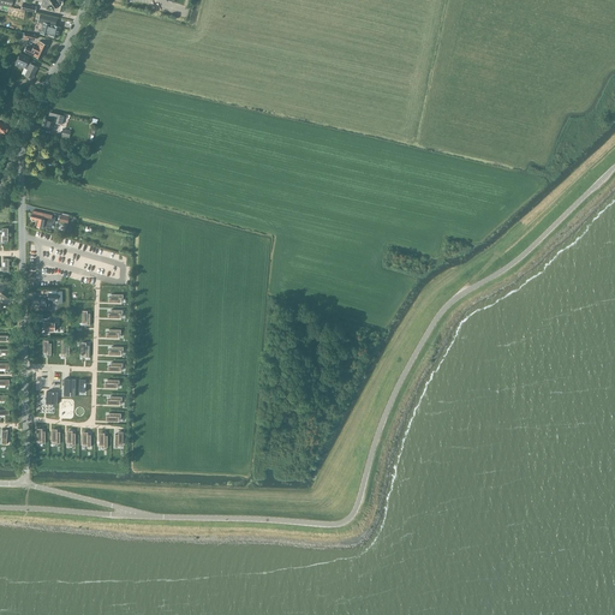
[(41,0),(41,6),(55,10),(55,6),(58,6),(58,3),(61,4),(63,0),(41,0)]
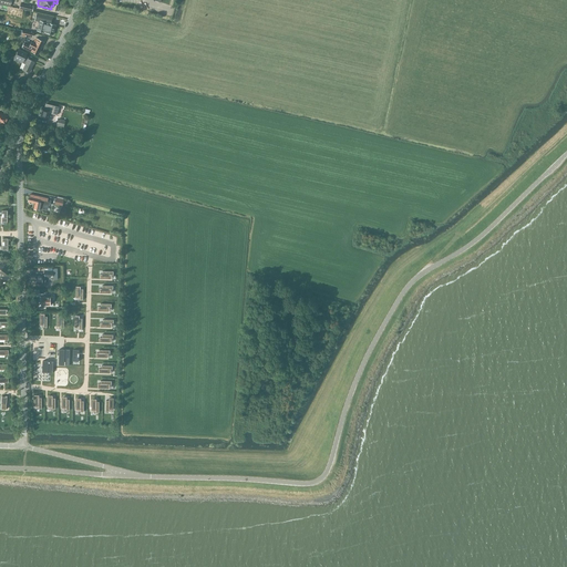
[(23,10),(9,7),(8,13),(21,17),(23,10)]
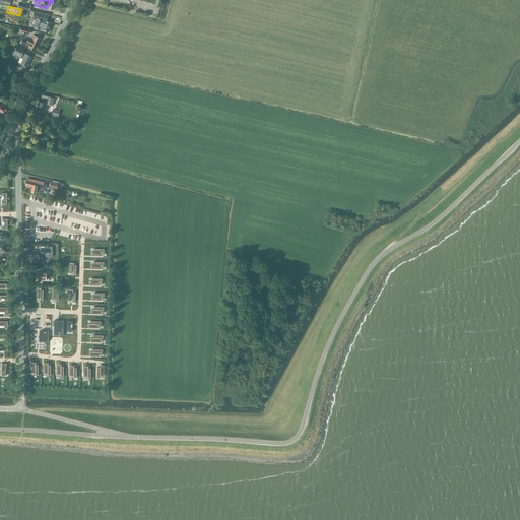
[(50,16),(34,12),(31,18),(37,19),(35,28),(49,31),(52,23),(48,22),(50,16)]
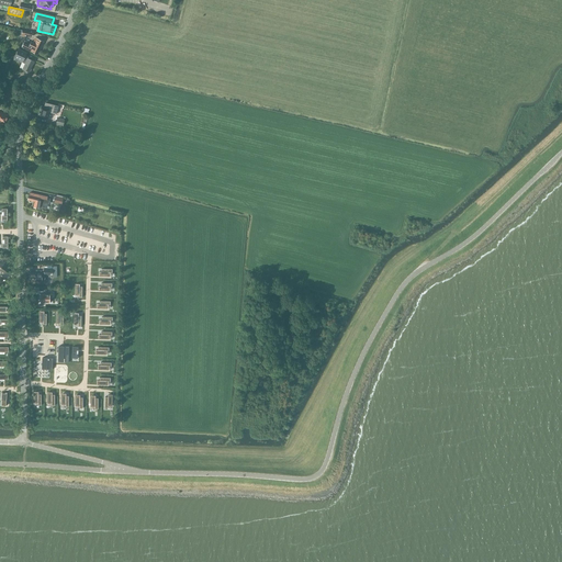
[(25,40),(22,46),(37,54),(44,42),(35,37),(33,42),(31,41),(30,43),(25,40)]
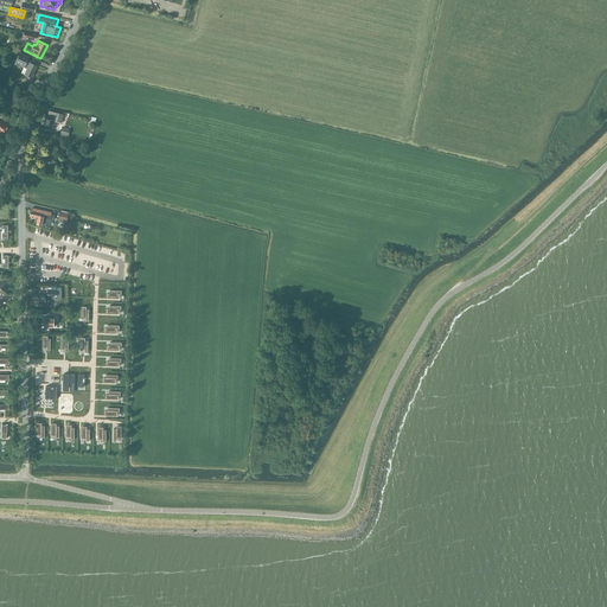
[(30,57),(20,53),(16,63),(24,66),(27,69),(25,75),(32,78),(38,66),(31,63),(31,62),(27,61),(30,57)]
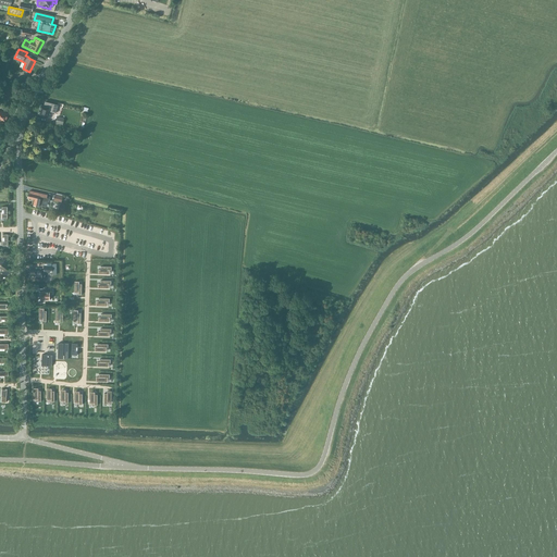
[(56,113),(58,106),(45,102),(44,106),(41,106),(41,104),(40,104),(40,106),(38,115),(47,118),(48,111),(56,113)]
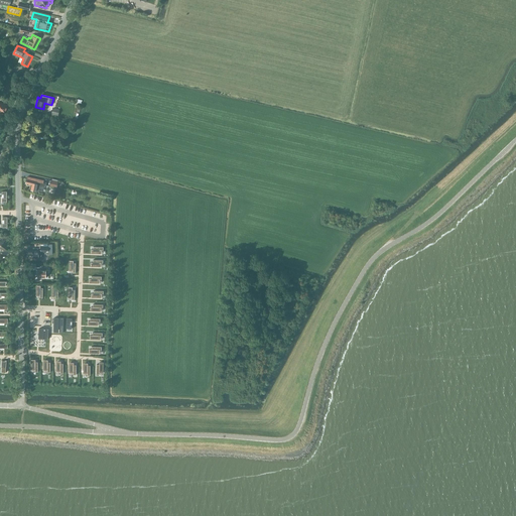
[(0,114),(5,116),(8,105),(1,103),(1,104),(0,103),(0,114)]
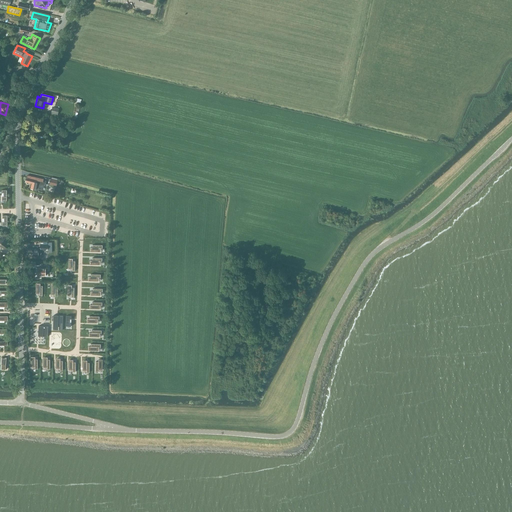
[(25,131),(37,134),(39,127),(35,127),(37,122),(31,121),(30,125),(27,125),(25,131)]
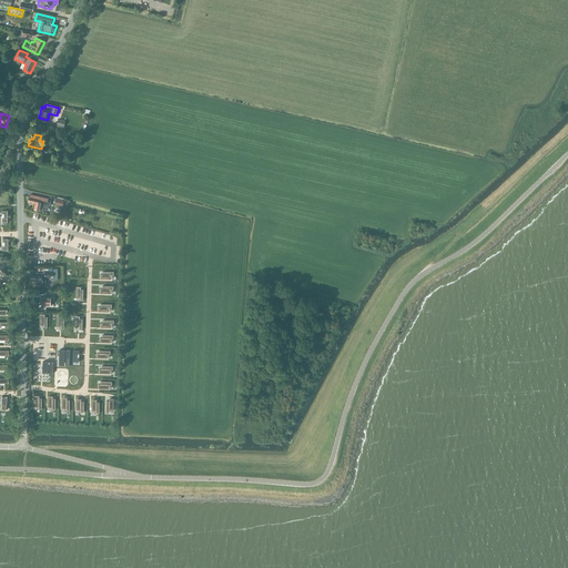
[(59,156),(67,159),(69,159),(71,151),(69,150),(61,149),(59,156)]
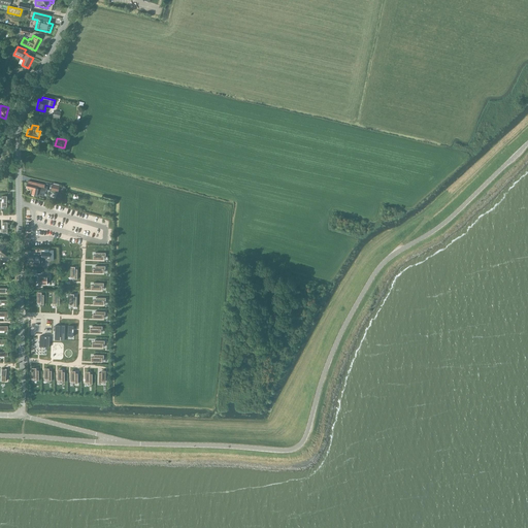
[(26,188),(33,189),(32,189),(31,194),(36,195),(38,188),(42,189),(42,190),(46,191),(46,188),(44,187),(45,185),(39,184),(28,180),(28,183),(27,183),(26,188)]
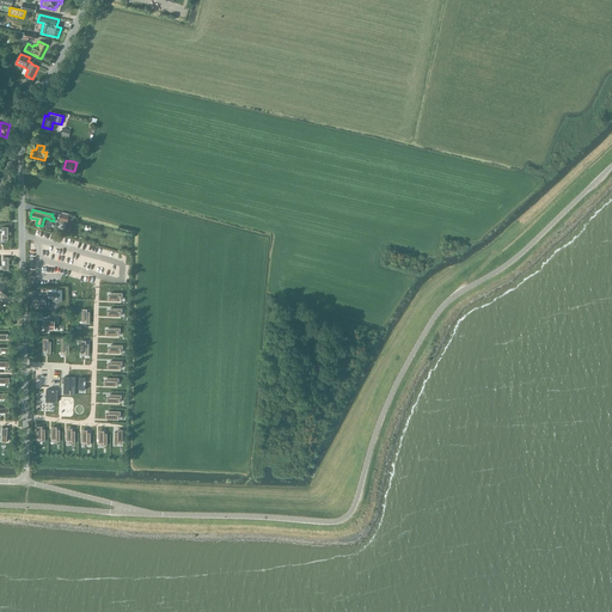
[(34,298),(34,306),(46,306),(46,308),(49,308),(49,301),(46,301),(46,298),(34,298)]
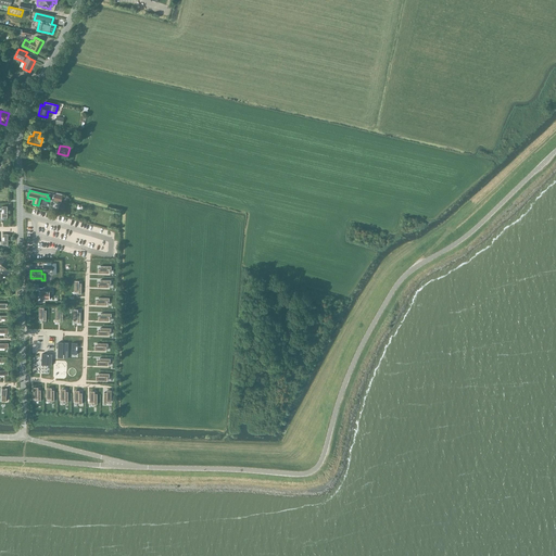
[(49,290),(40,290),(40,300),(50,300),(49,290)]
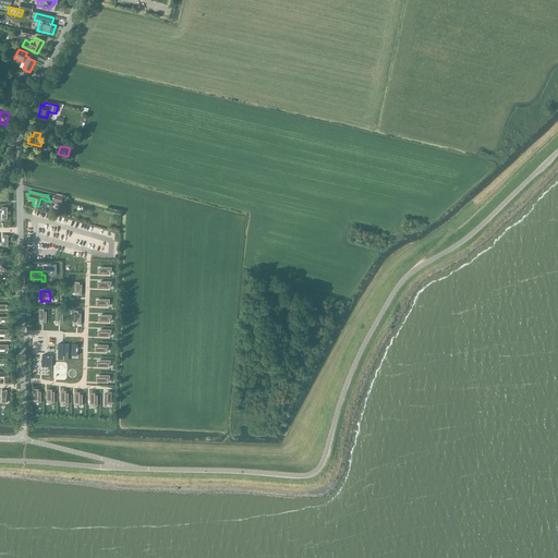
[(58,343),(58,360),(69,360),(69,344),(58,343)]
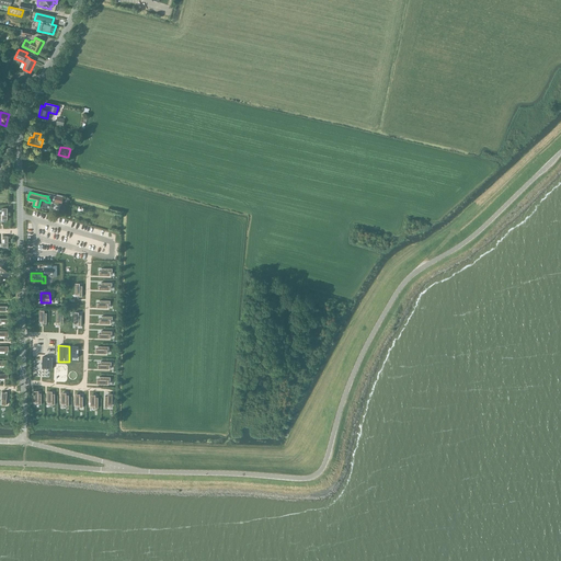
[(43,357),(42,368),(53,369),(53,357),(43,357)]
